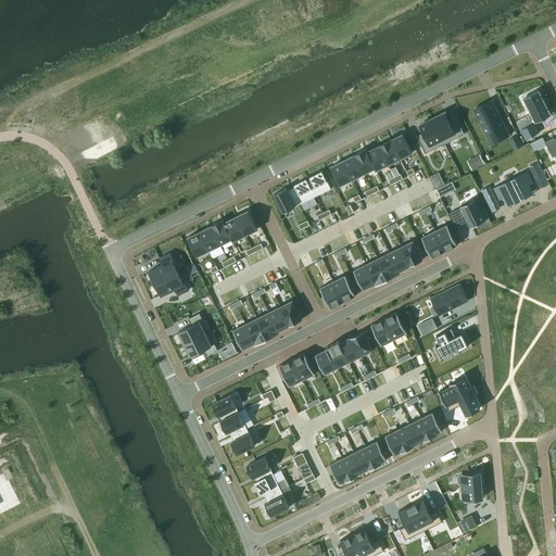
[(532,124),(520,129),(526,139),(540,133),(534,123),(552,114),(539,90),(539,91),(525,99),(530,110),(528,110),(530,114),(528,115),(528,116),(529,115),(532,123),(531,123),(532,124)]
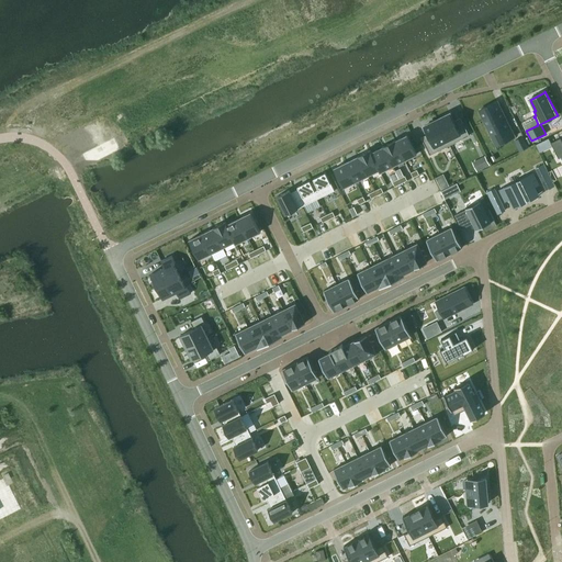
[(496,101),(480,110),(493,137),(510,128),(496,101)]
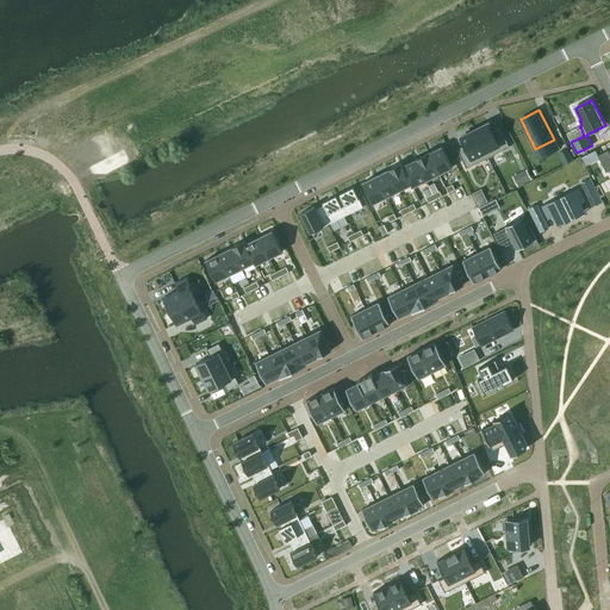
[(489,123),(474,130),(489,157),(510,147),(503,134),(496,137),(489,123)]
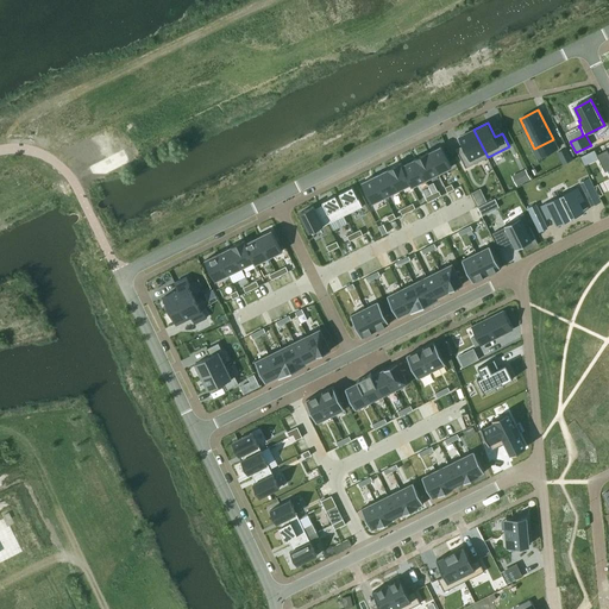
[(466,151),(459,155),(466,168),(488,157),(473,130),(459,137),(466,151)]
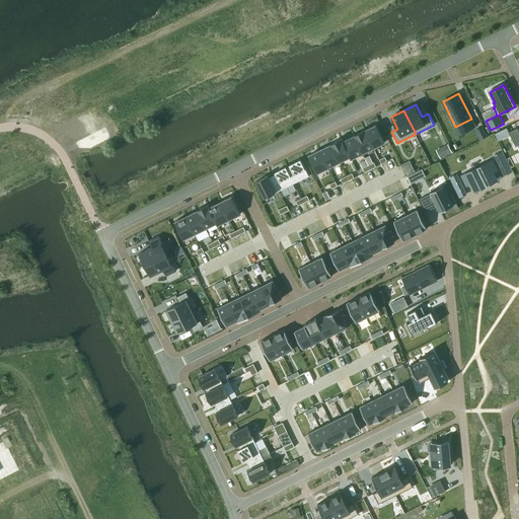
[(377,124),(366,130),(374,147),(385,142),(377,124)]
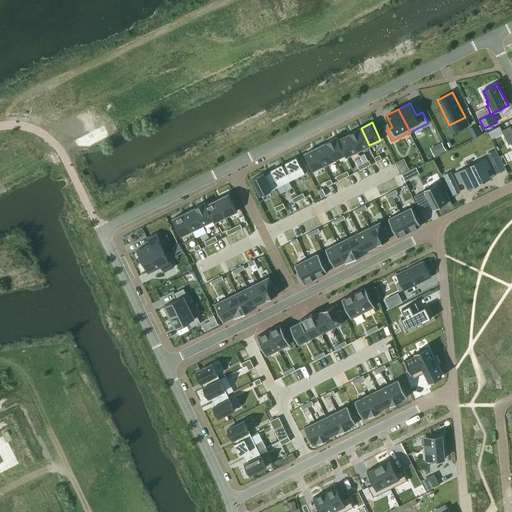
[(476,124),(469,128),(473,137),(477,135),(481,133),(476,124)]
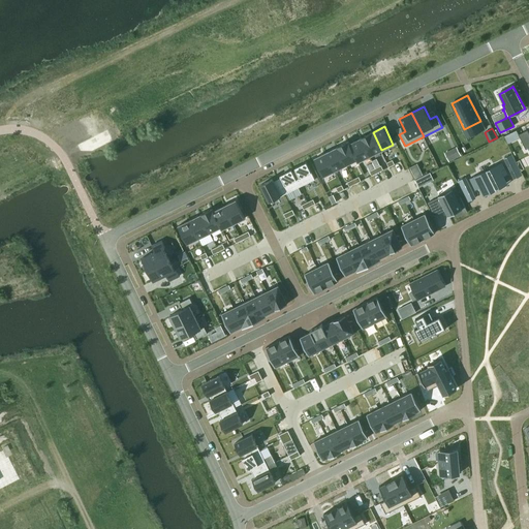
[(528,133),(527,129),(518,133),(525,148),(528,147),(528,148),(528,133)]
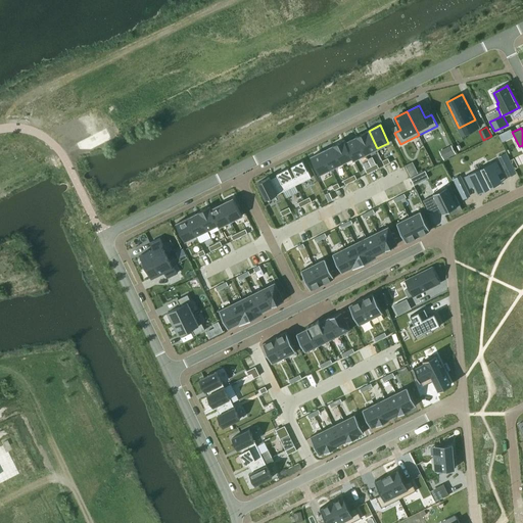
[(369,131),(358,136),(367,154),(377,148),(369,131)]
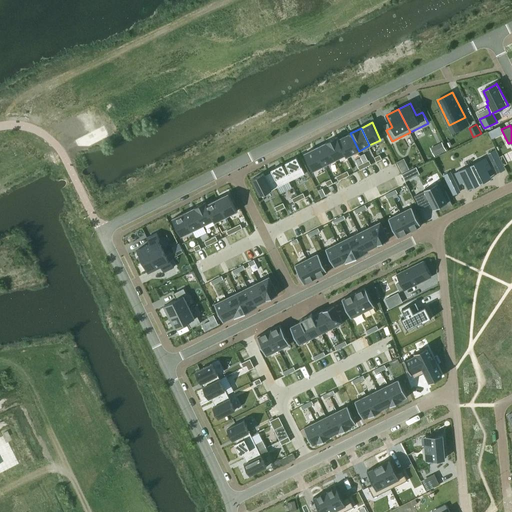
[(350,133),(339,138),(347,154),(348,156),(359,151),(350,133)]
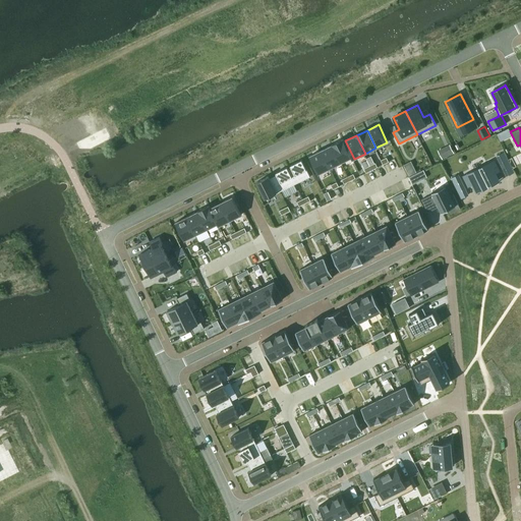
[(344,138),(333,145),(342,162),(353,157),(345,140),(344,138)]
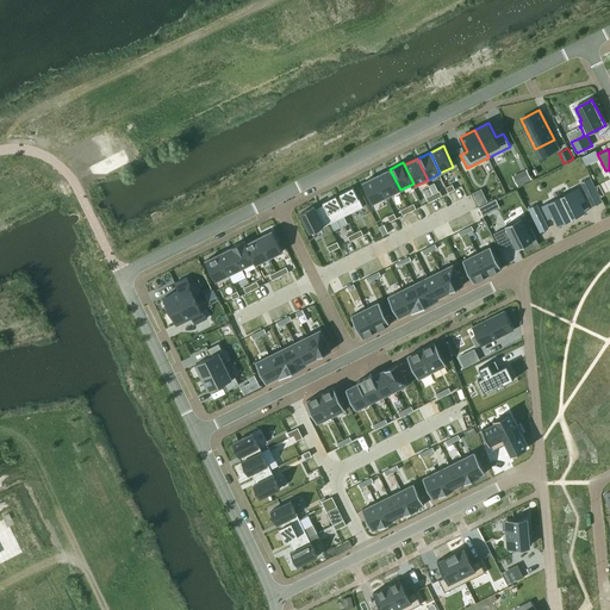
[(388,169),(375,176),(386,197),(399,191),(388,169)]
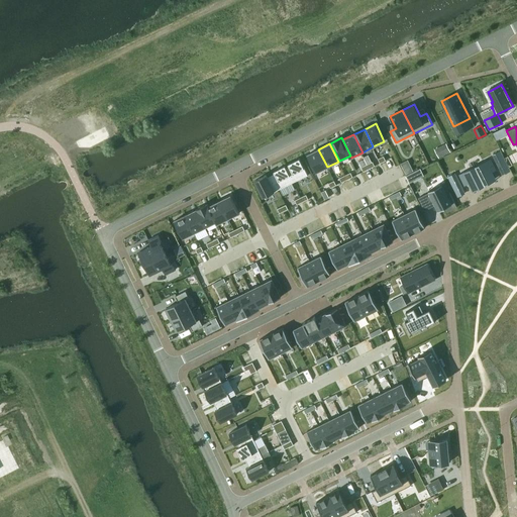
[(318,149),(307,154),(309,158),(316,173),(327,167),(318,149)]
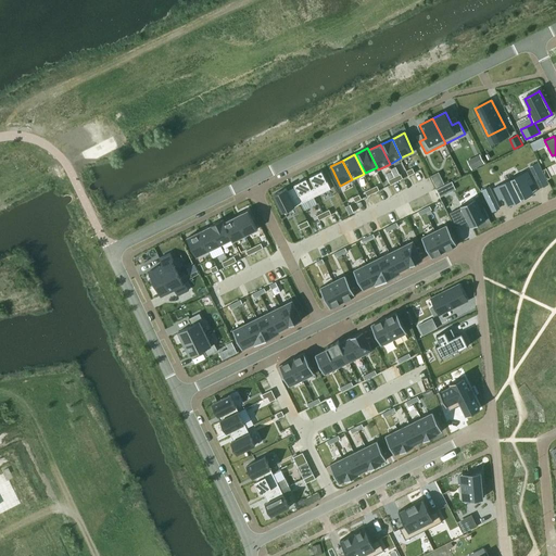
[(312,178),(307,180),(315,197),(331,189),(321,171),(311,176),(312,178)]
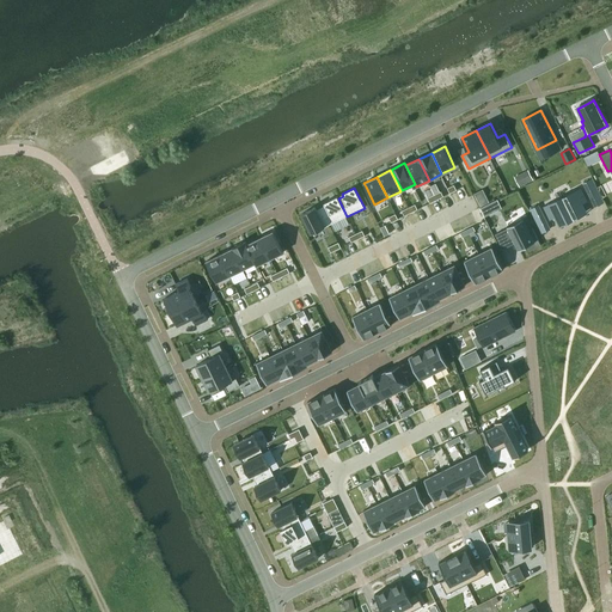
[(581,188),(562,197),(573,216),(586,210),(586,209),(583,203),(588,201),(581,188)]
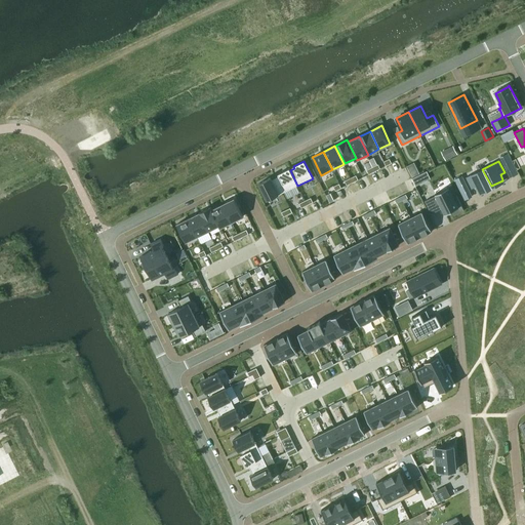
[(280,176),(276,178),(283,193),(284,192),(288,198),(299,192),(296,186),(297,186),(290,170),(289,168),(278,173),(280,176)]
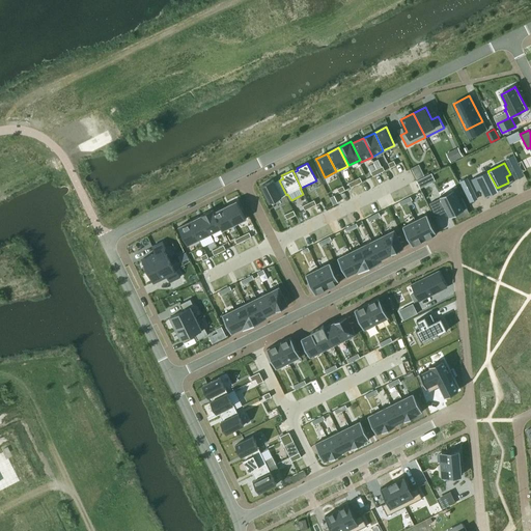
[(487,171),(471,178),(477,191),(481,189),(484,194),(485,194),(496,188),(497,188),(487,171)]
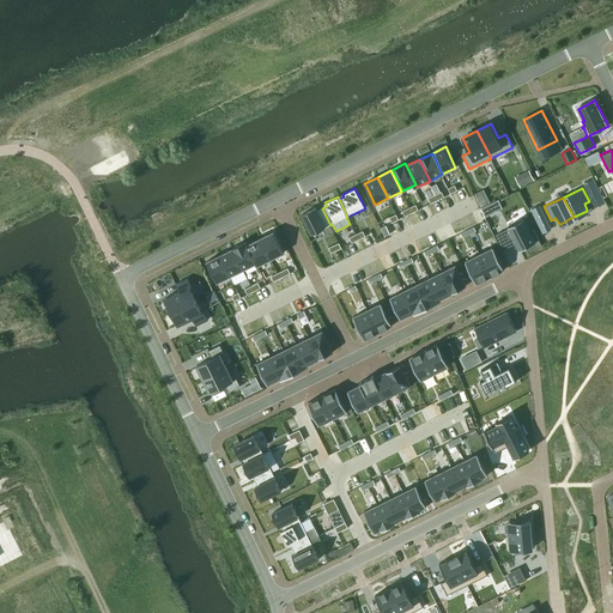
[(315,207),(302,214),(311,234),(331,225),(322,208),(317,211),(315,207)]
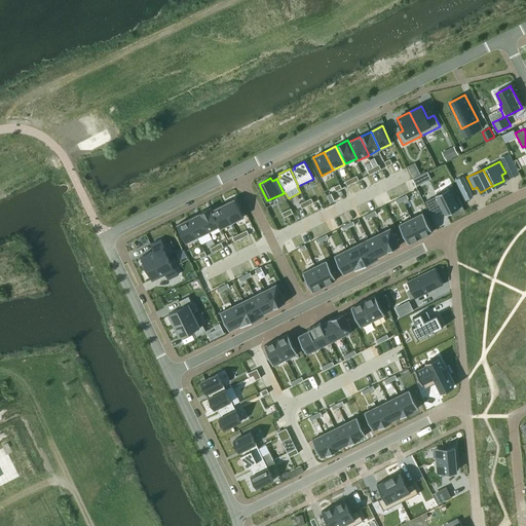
[(437,195),(425,201),(433,214),(443,209),(446,215),(460,208),(459,205),(460,204),(457,197),(455,198),(450,187),(436,194),(437,195)]
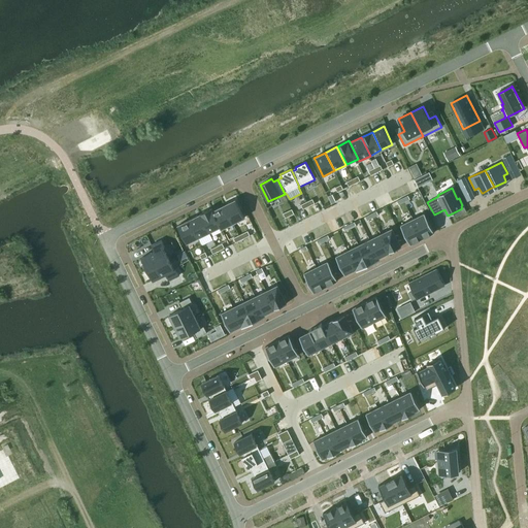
[(236,199),(225,205),(234,223),(244,218),(236,199)]
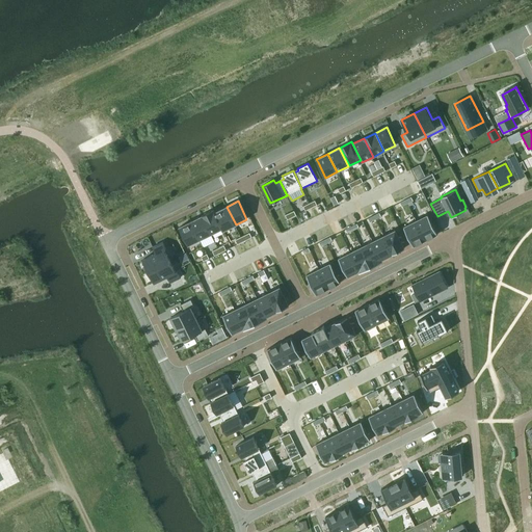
[(215,212),(214,212),(222,228),(223,231),(236,224),(227,207),(216,211),(215,212)]
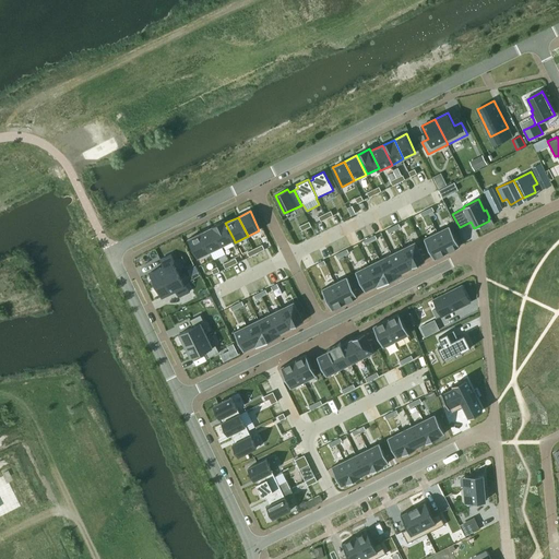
[(225,221),(212,226),(222,246),(234,239),(225,223),(226,223),(225,221)]
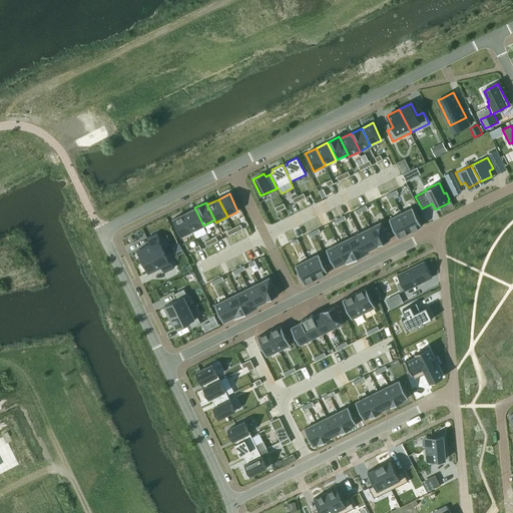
[(284,203),(276,207),(278,211),(286,207),(284,203)]
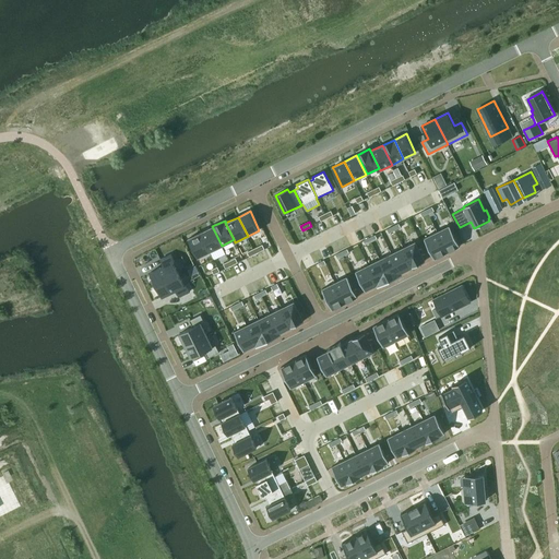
[(450,225),(437,232),(448,252),(460,246),(450,225)]
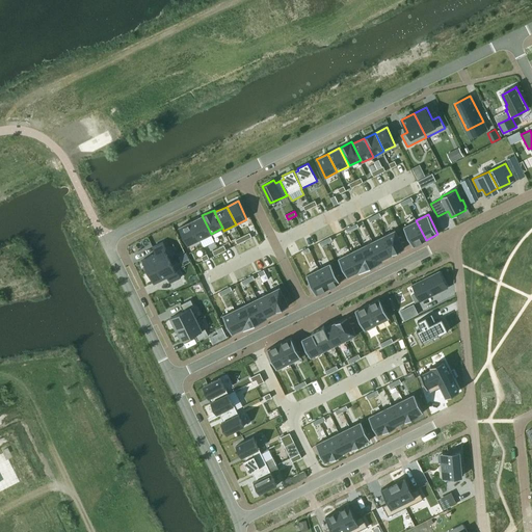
[(202,215),(190,221),(200,239),(211,234),(202,215)]
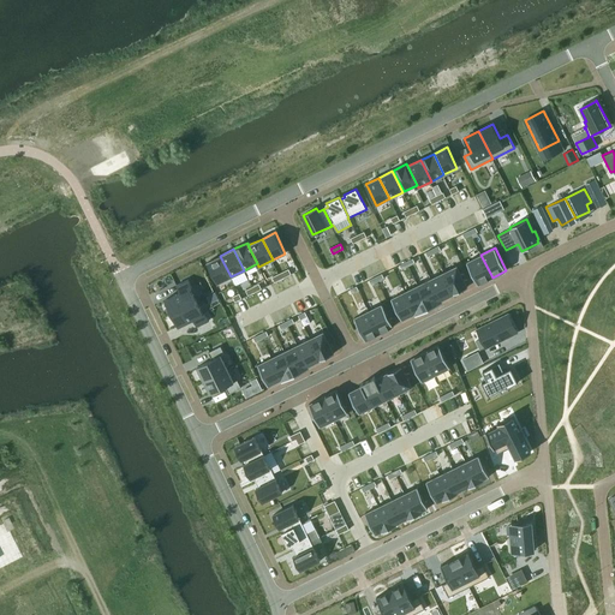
[(481,255),(467,262),(478,285),(493,278),(481,255)]
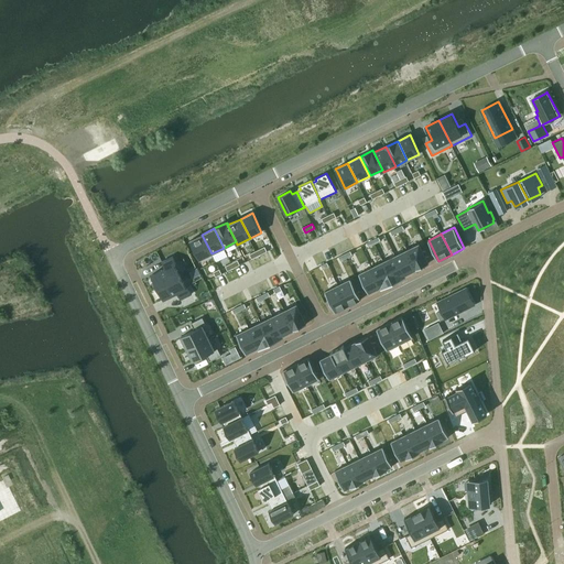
[(202,235),(191,240),(199,259),(199,260),(212,253),(202,235)]
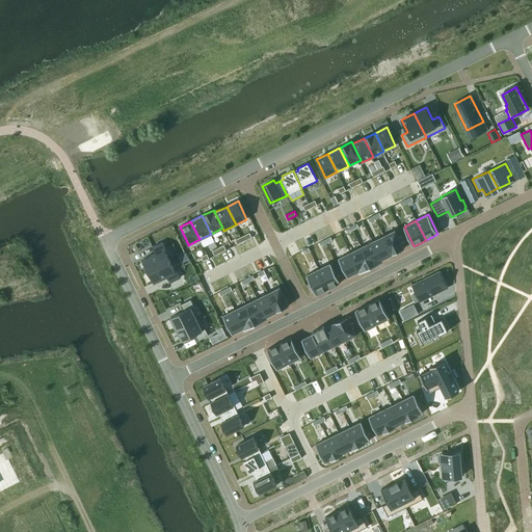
[(396,230),(384,235),(394,254),(404,248),(396,230)]
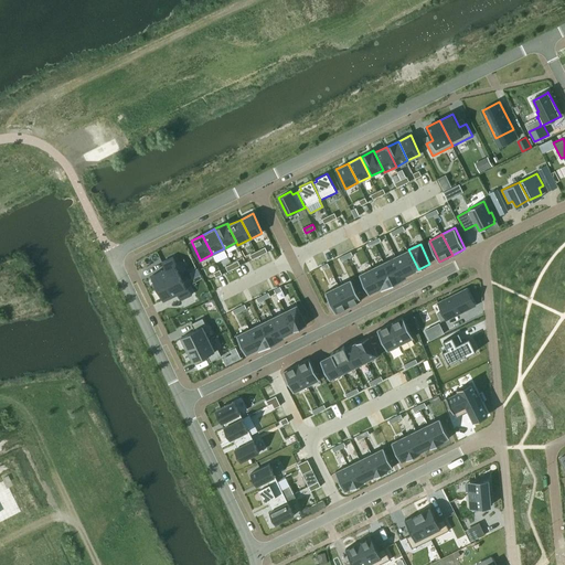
[(408,249),(396,256),(406,275),(418,269),(408,249)]
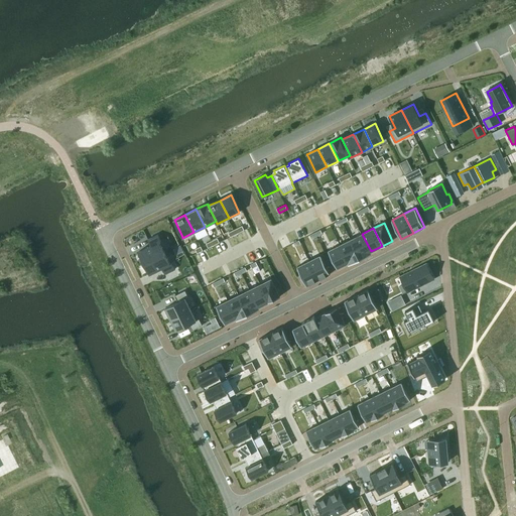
[(151,245),(139,251),(144,263),(165,252),(160,242),(161,241),(158,234),(148,239),(151,245)]
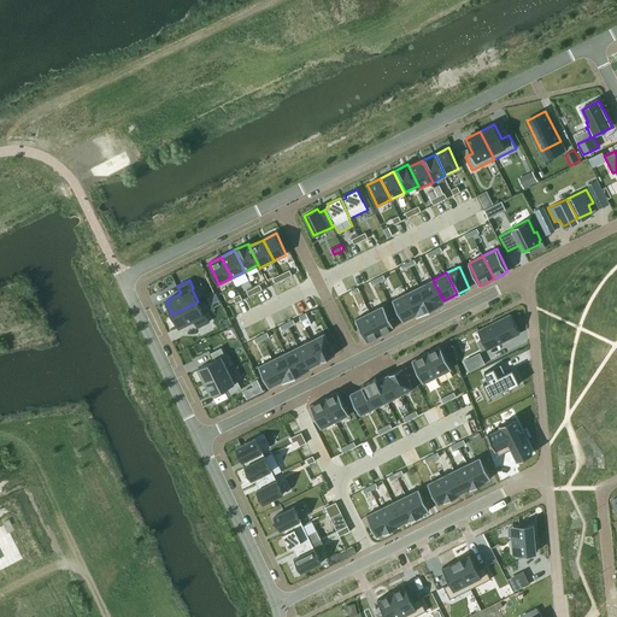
[(433,280),(419,286),(432,310),(445,303),(444,300),(433,280)]
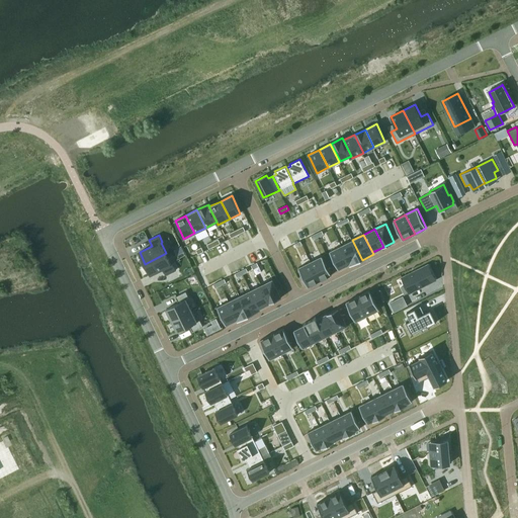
[(352,240),(341,246),(349,264),(350,265),(362,260),(352,240)]
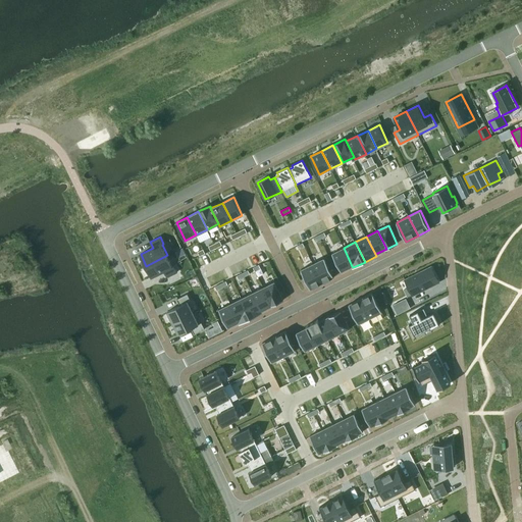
[(344,248),(332,253),(341,271),(352,266),(344,248)]
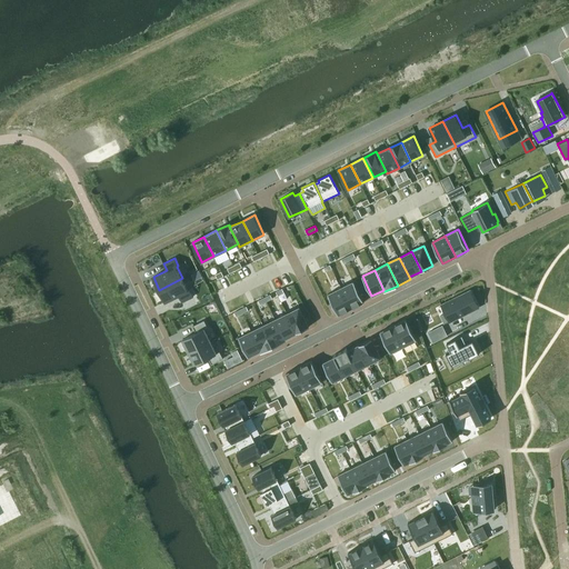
[(182,278),(159,290),(166,302),(179,296),(182,302),(193,297),(190,289),(188,290),(182,278)]
